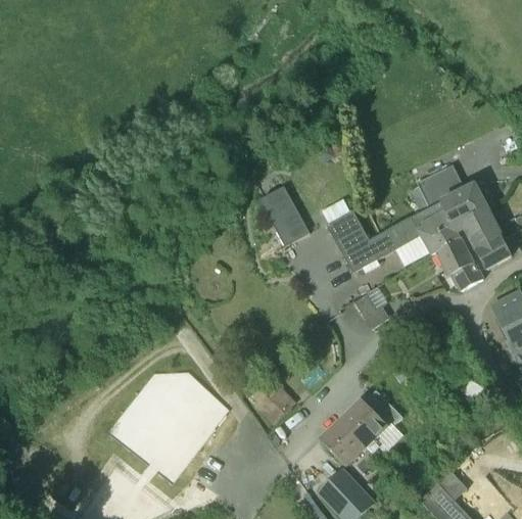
[(335,155),(329,145),(324,147),(320,153),(324,161),(335,155)]
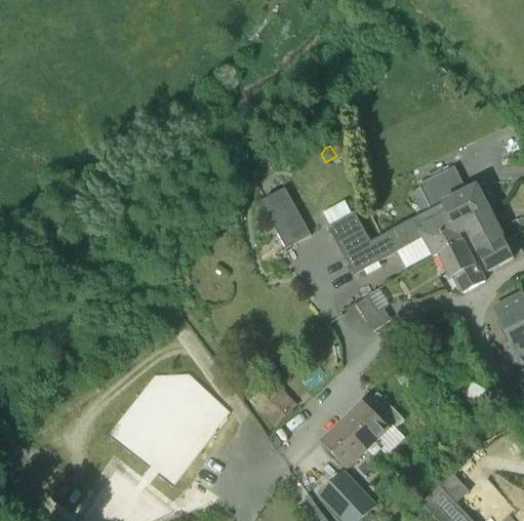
[(454,164),(421,181),(434,206),(442,202),(457,233),(466,229),(490,215),(475,186),(467,189),(454,164)]
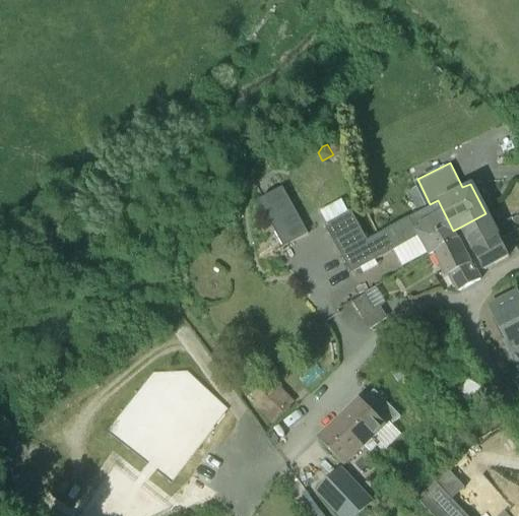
[(259,197),(283,243),(308,230),(283,184),(259,197)]
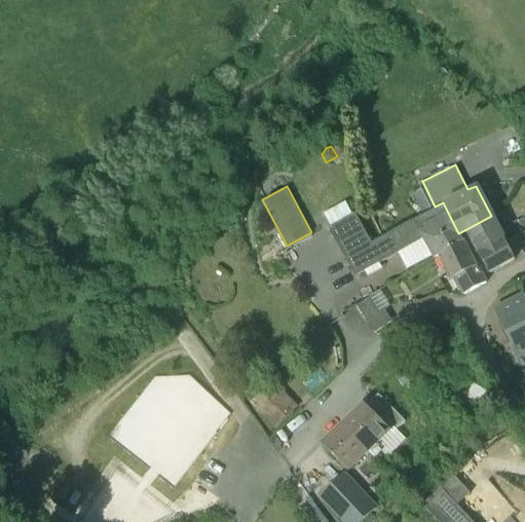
[(463,241),(458,233),(443,202),(435,207),(410,219),(411,220),(418,232),(417,232),(420,238),(422,237),(434,257),(440,254),(463,241)]
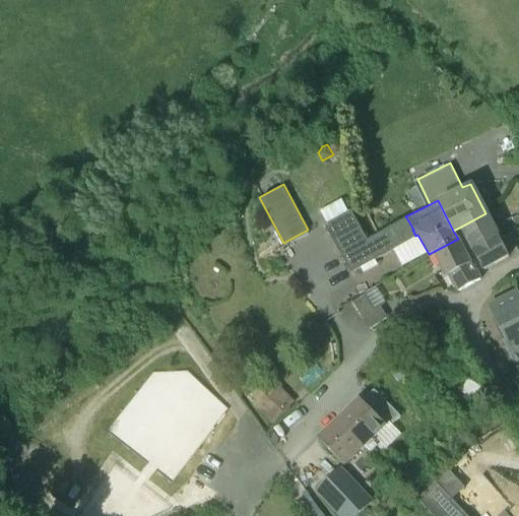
[(413,230),(406,217),(395,223),(395,222),(367,238),(350,207),(338,214),(324,221),(350,269),(405,242),(415,236),(412,230),(413,230)]
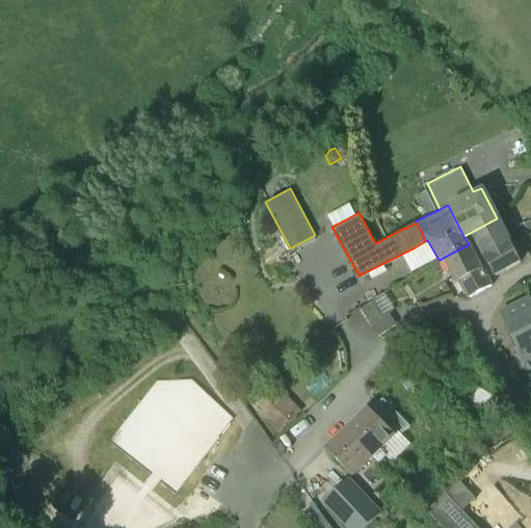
[(497,218),(472,232),(493,273),(519,260),(497,218)]
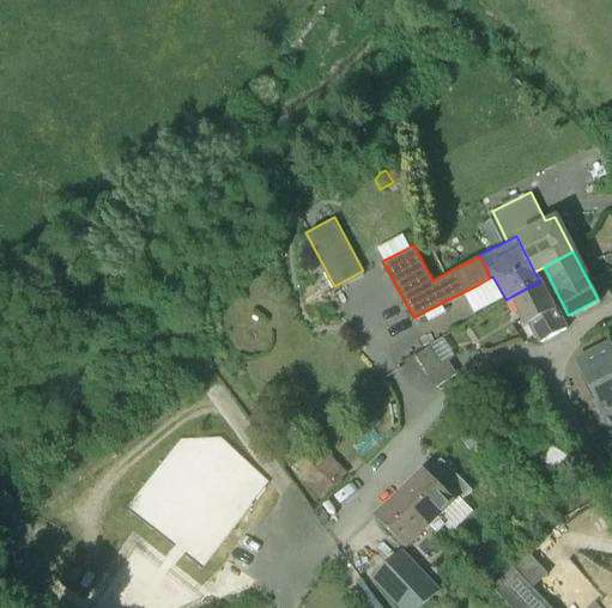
[(521,311),(549,298),(540,281),(513,296),(521,311)]
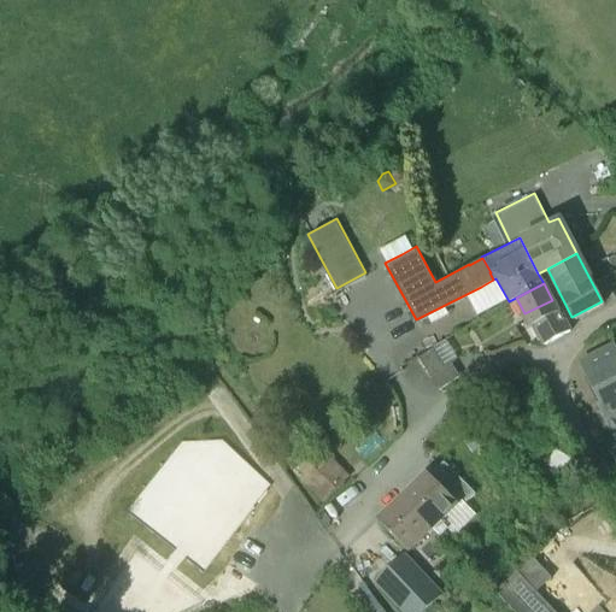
[(552,300),(524,313),(540,343),(568,330),(552,300)]
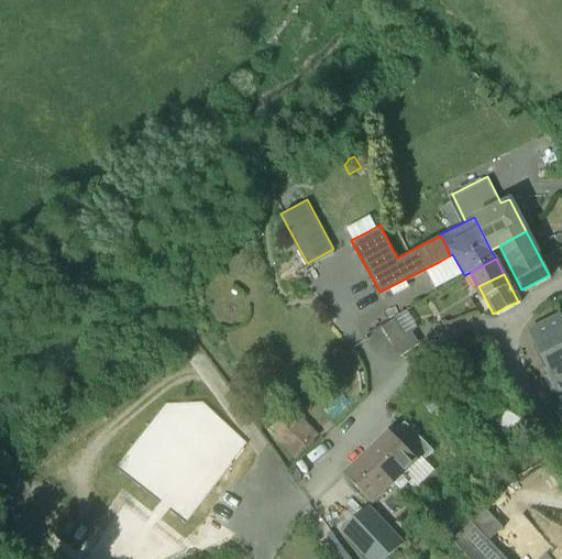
[(555,390),(561,386),(561,319),(561,317),(531,331),(549,366),(544,369),(555,390)]
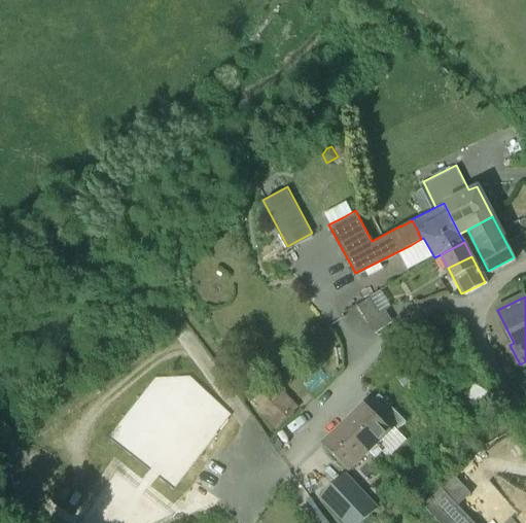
[(377,311),(367,298),(358,304),(375,329),(390,320),(383,308),(377,311)]
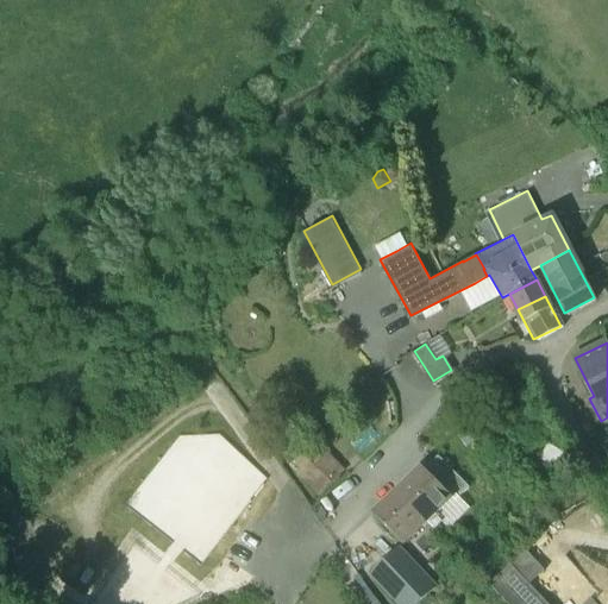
[(490,417),(483,425),(488,431),(496,423),(490,417)]
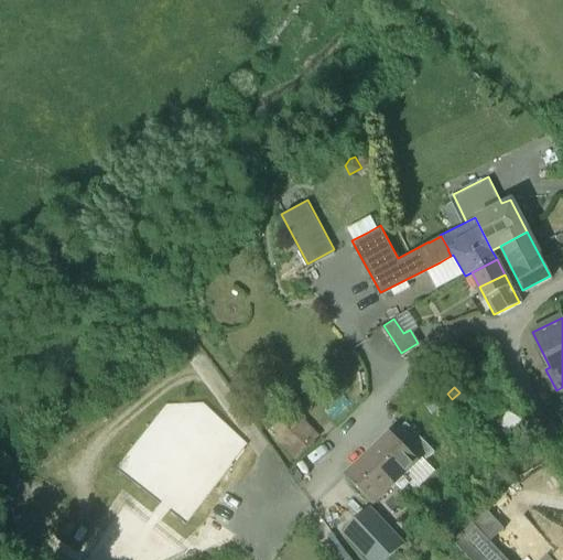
[(435,392),(426,399),(433,409),(443,401),(435,392)]
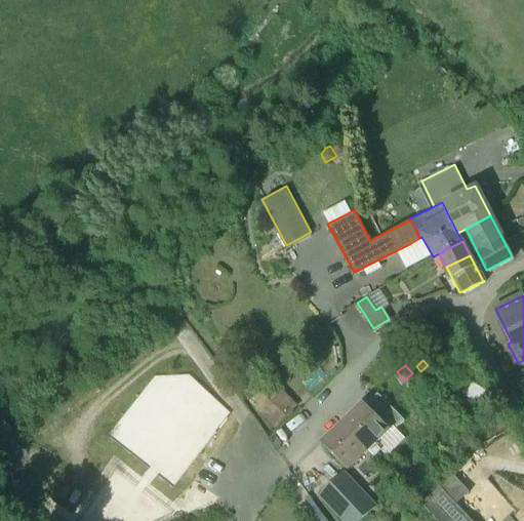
[(523,394),(523,367),(513,374),(517,382),(523,394)]
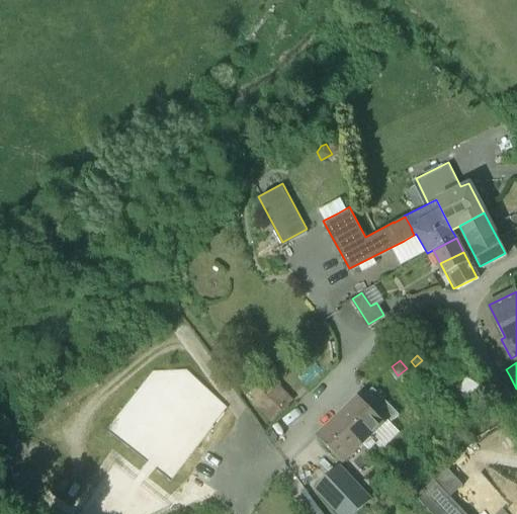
[(139,386),(107,425),(126,440),(194,440),(205,427),(205,404),(214,404),(221,397),(181,365),(155,365),(142,381),(142,394),(139,394),(139,386)]
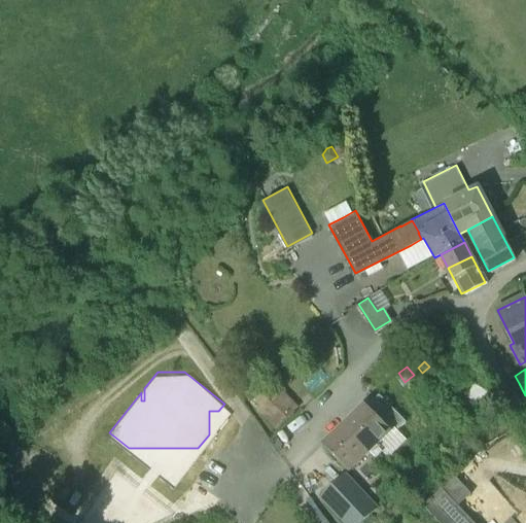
[(341,423),(375,457),(381,450),(376,444),(389,430),(391,433),(404,419),(377,392),(365,406),(361,402),(341,423)]
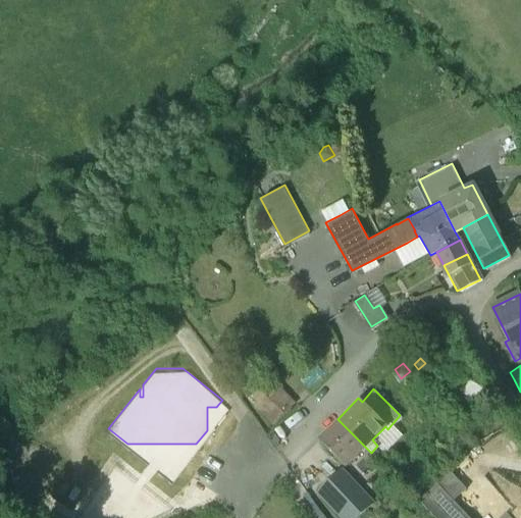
[(369,454),(371,453),(337,419),(317,439),(346,467),(364,449),(369,454)]
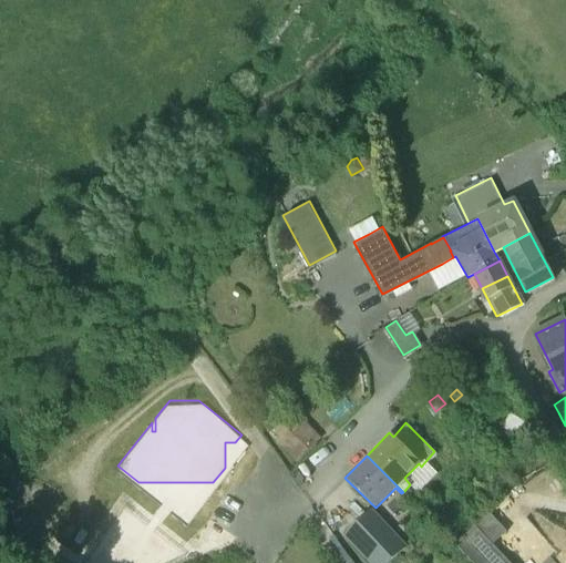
[(371,562),(382,562),(402,544),(368,507),(341,531),(371,562)]
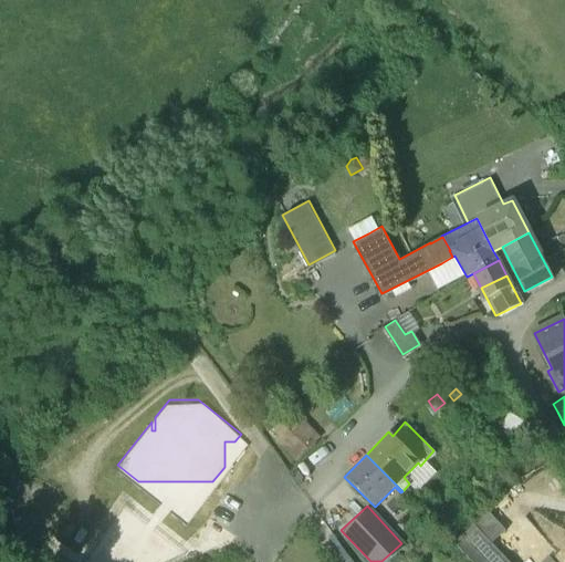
[(506,561),(472,524),(453,541),(473,561),(506,561)]
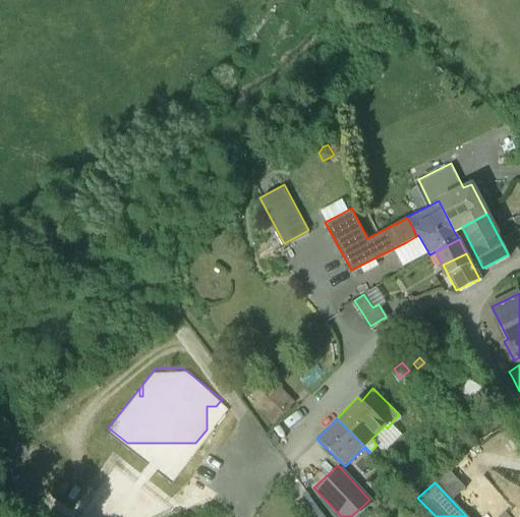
[(67,516),(52,506),(44,516),(67,516)]
